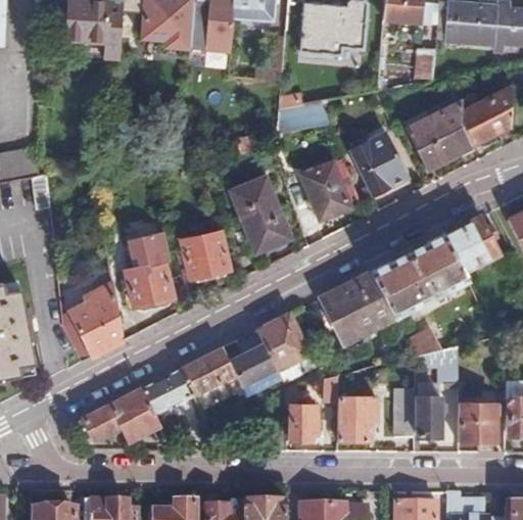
[(84,59),(104,60),(107,4),(107,0),(68,0),(67,13),(57,14),(56,40),(85,41),(84,59)]
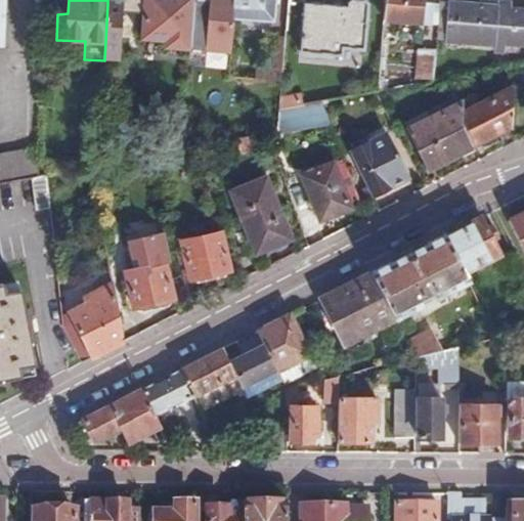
[(189,48),(193,0),(122,0),(122,4),(122,12),(143,12),(142,39),(166,40),(166,47),(189,48)]
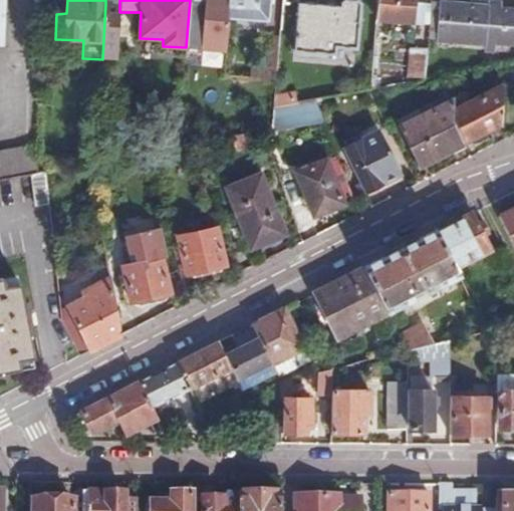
[(229,17),(230,0),(206,0),(190,0),(186,47),(185,55),(202,56),(203,49),(227,50),(229,17)]
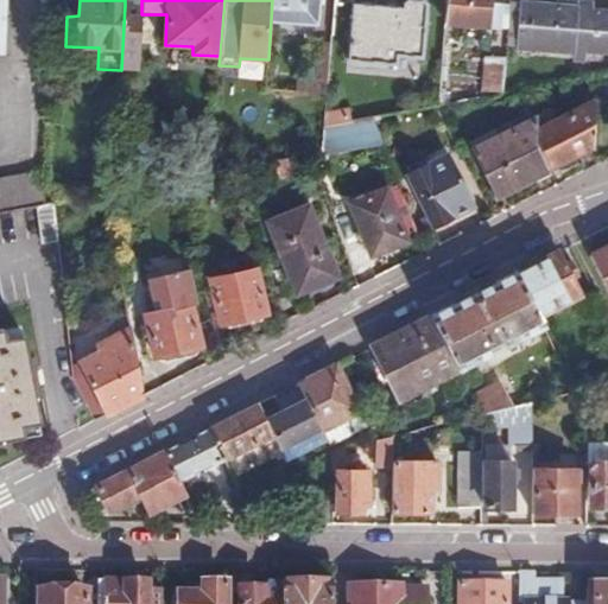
[(272,0),(271,20),(277,20),(303,21),(314,23),(315,0),(272,0)]
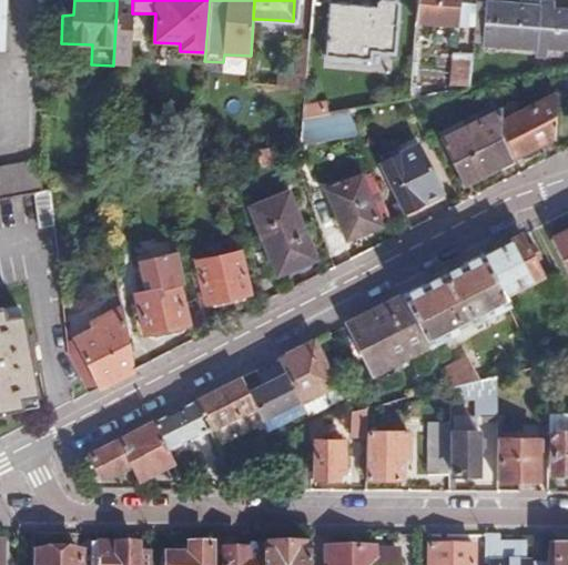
[(375,7),(328,3),(324,57),(368,59),(369,51),(393,52),(396,3),(393,0),(378,0),(375,2),(375,7)]
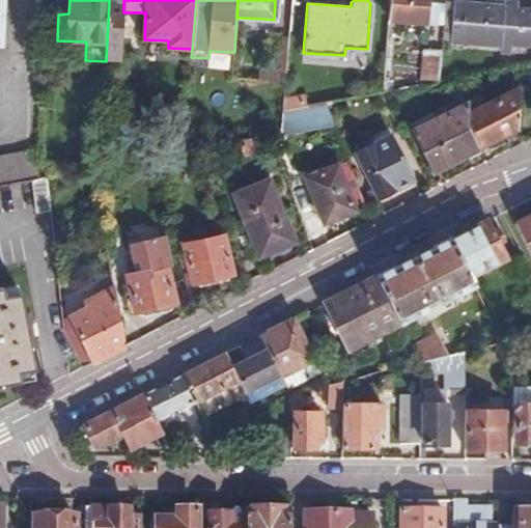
[(389,0),(388,20),(424,22),(425,0),(389,0)]
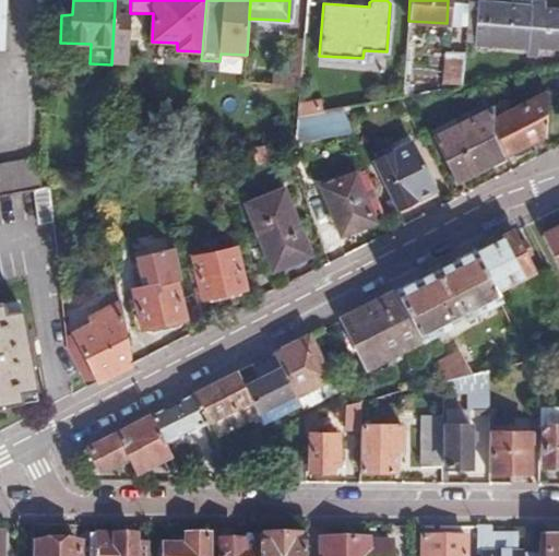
[(511,6),(468,2),(466,40),(527,45),(527,54),(536,55),(537,45),(558,46),(558,8),(542,7),(542,1),(526,0),(512,0),(511,6)]
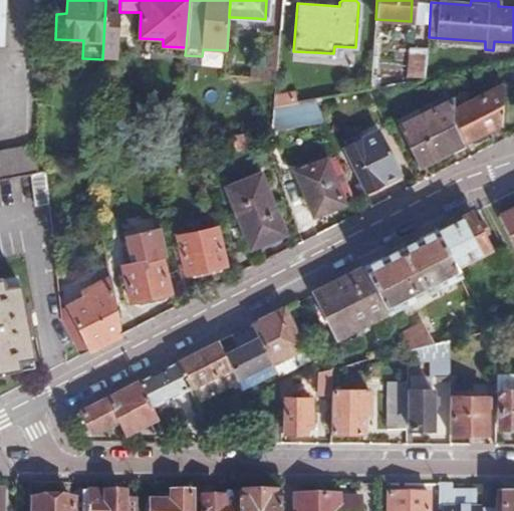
[(118,60),(119,12),(119,4),(105,4),(102,59),(118,60)]
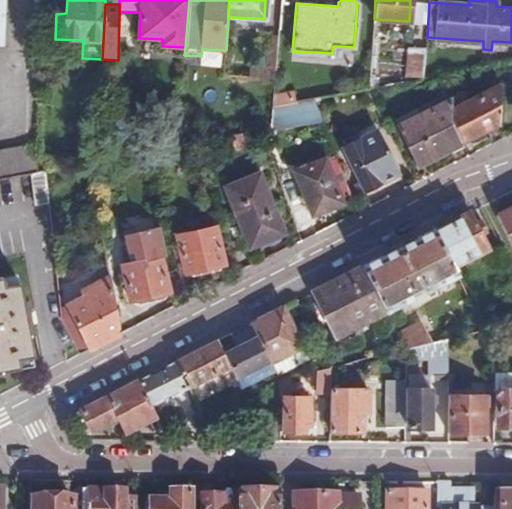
[(406,79),(424,76),(426,48),(408,47),(406,79)]
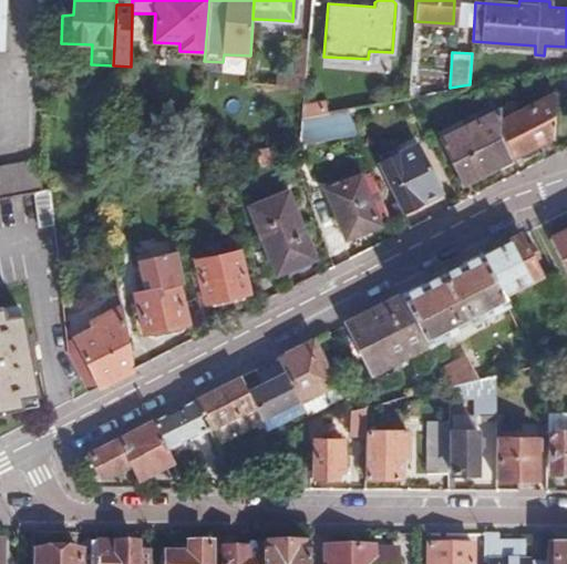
[(409,83),(409,94),(416,93),(418,84),(409,83)]
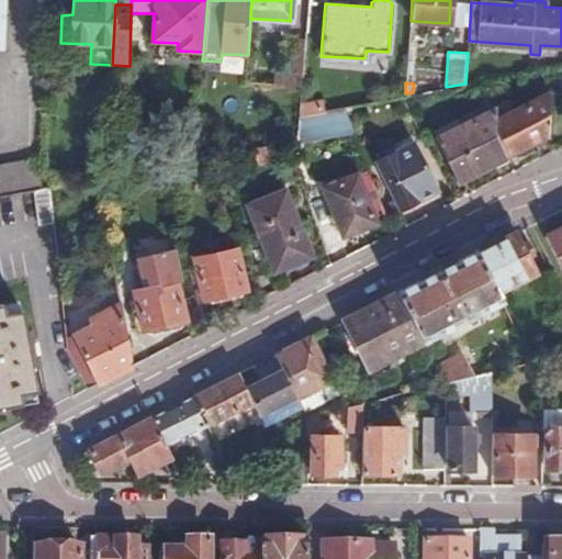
[(495,130),(507,153),(547,132),(551,90),(496,118),(495,130)]
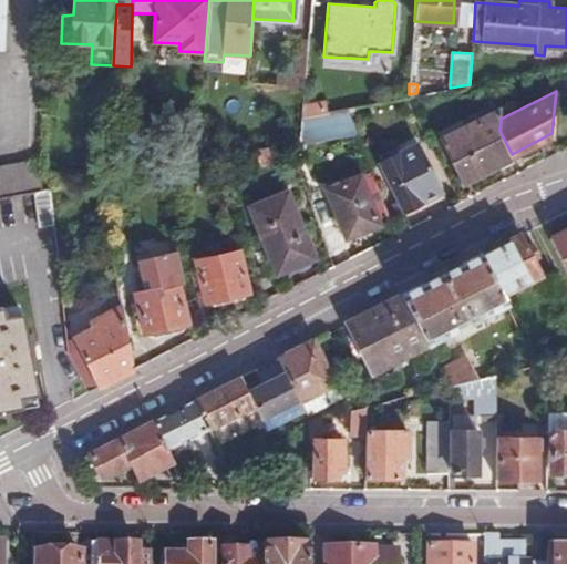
[(351,116),(347,105),(318,110),(320,123),(351,116)]
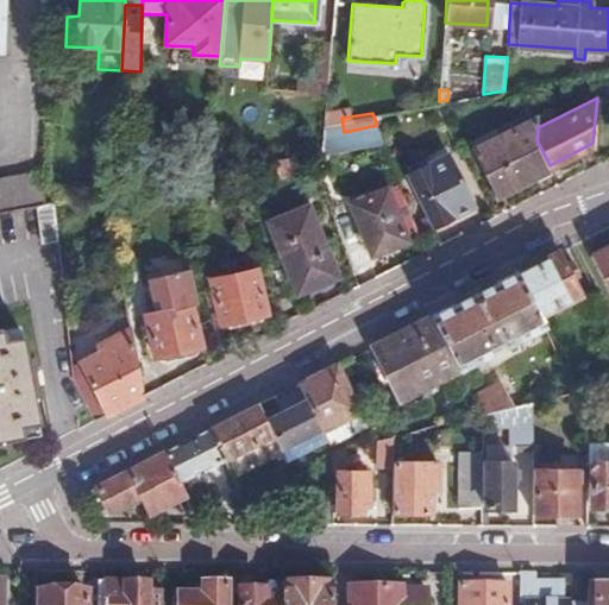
[(538,127),(539,114),(473,146),(497,191),(550,165),(537,140),(538,127)]
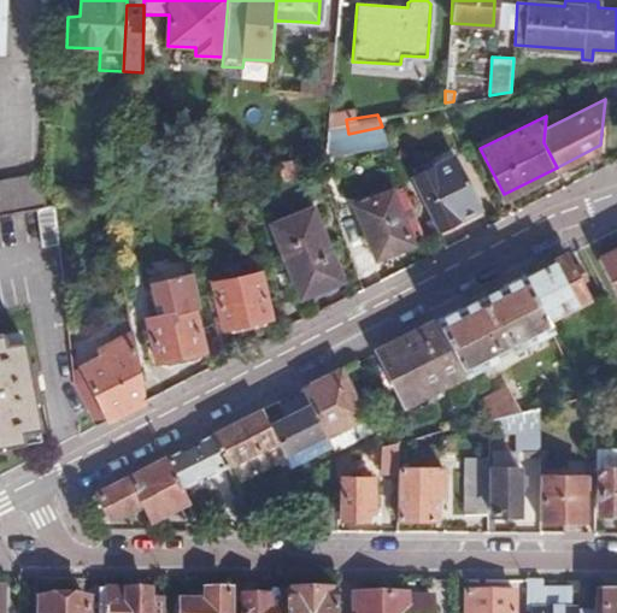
[(346,119),(330,122),(328,146),(336,145),(336,136),(348,134),(346,119)]
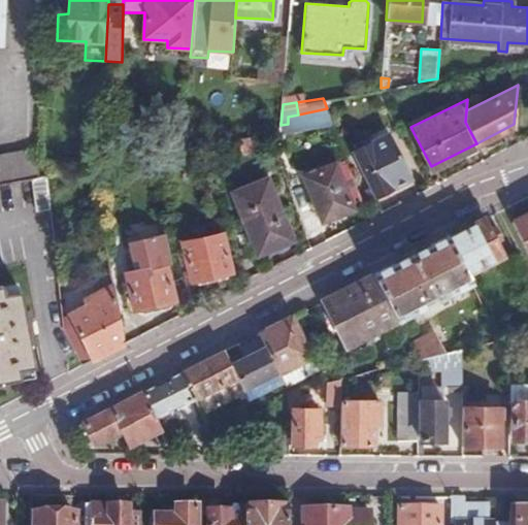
[(261,130),(256,131),(228,137),(231,150),(264,142),(261,130)]
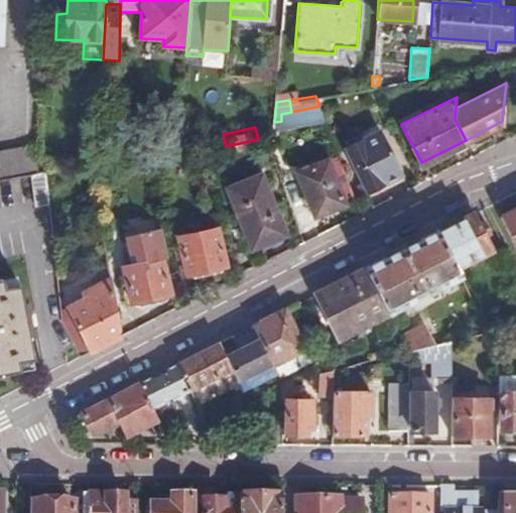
[(346,146),(367,189),(402,170),(380,129),(346,146)]
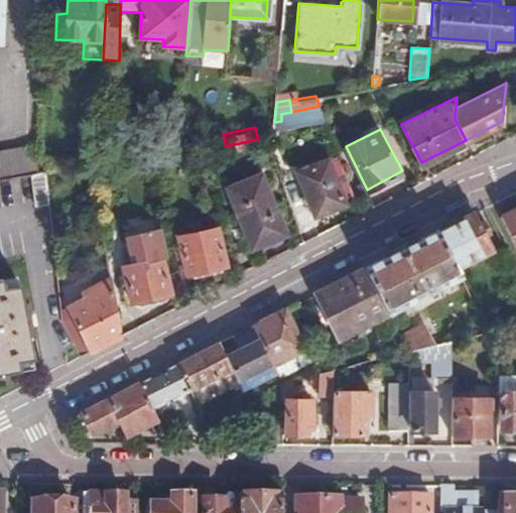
[(0,178),(30,172),(45,170),(45,146),(0,154),(0,178)]
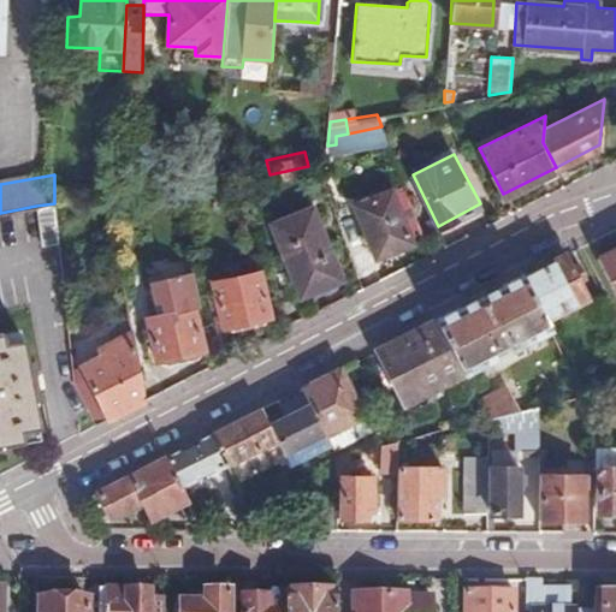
[(354,202),(375,255),(412,241),(389,189),(354,202)]
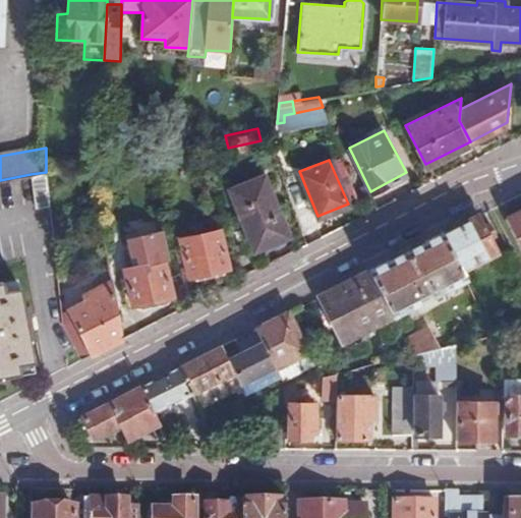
[(50,206),(46,172),(31,174),(38,208),(50,206)]
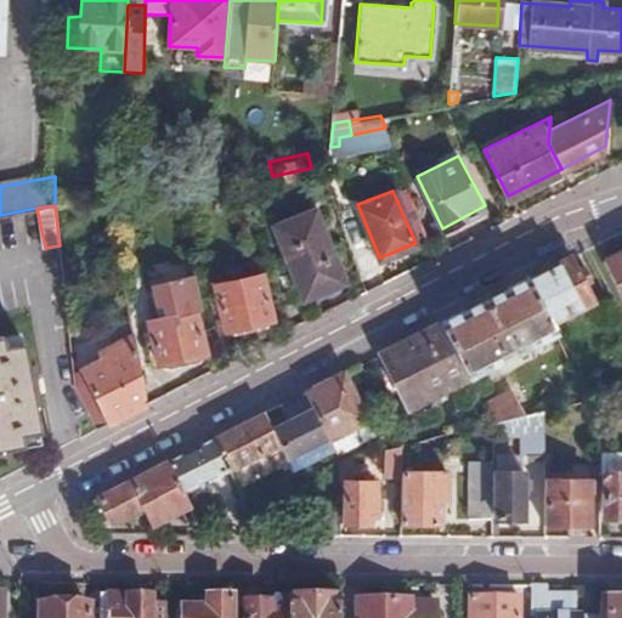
[(273,226),(303,296),(341,279),(314,209),(273,226)]
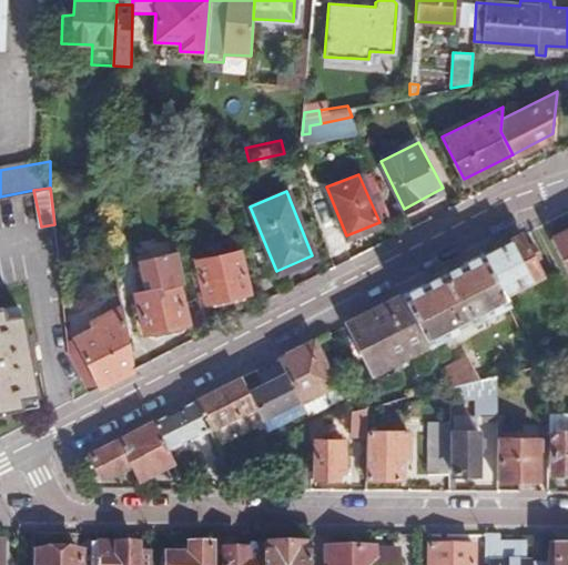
[(567,225),(554,233),(567,261),(567,225)]
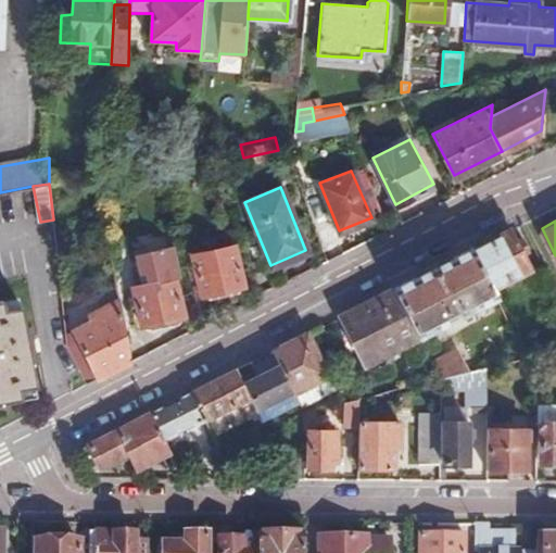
[(509,226),(474,244),(494,284),(530,265),(509,226)]
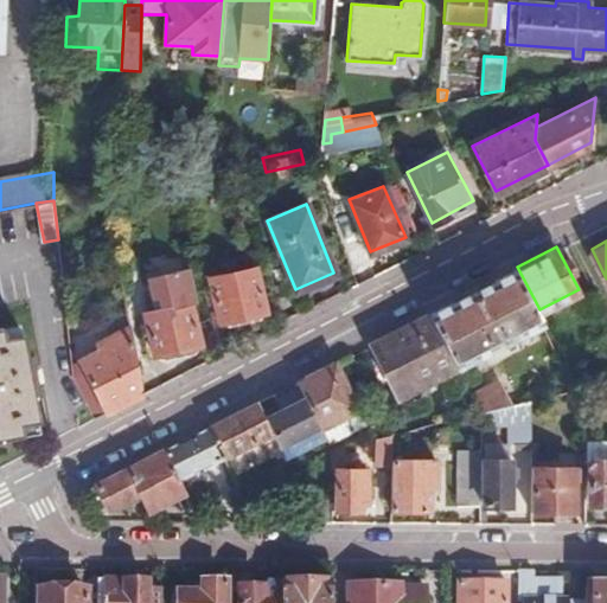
[(144,309),(153,353),(199,344),(190,300),(196,299),(189,265),(147,275),(154,308),(144,309)]
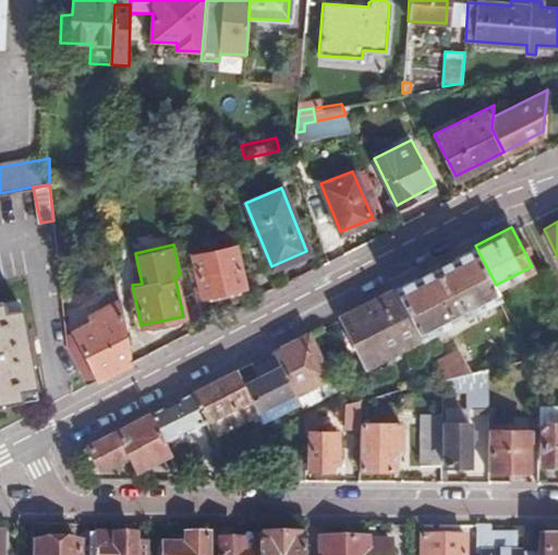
[(191,256),(201,296),(243,285),(235,245),(191,256)]
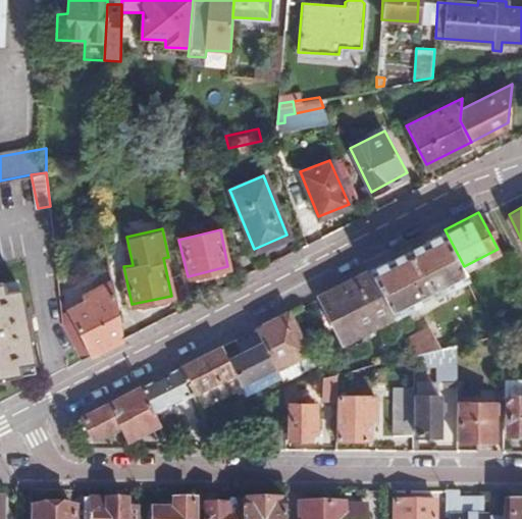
[(445,229),(369,269),(392,313),(468,273),(464,266),(445,229)]
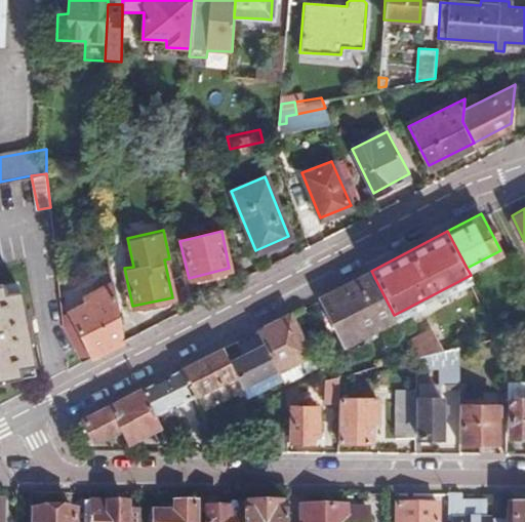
[(82,360),(123,339),(108,267),(90,275),(95,287),(83,293),(85,300),(62,313),(64,324),(82,360)]
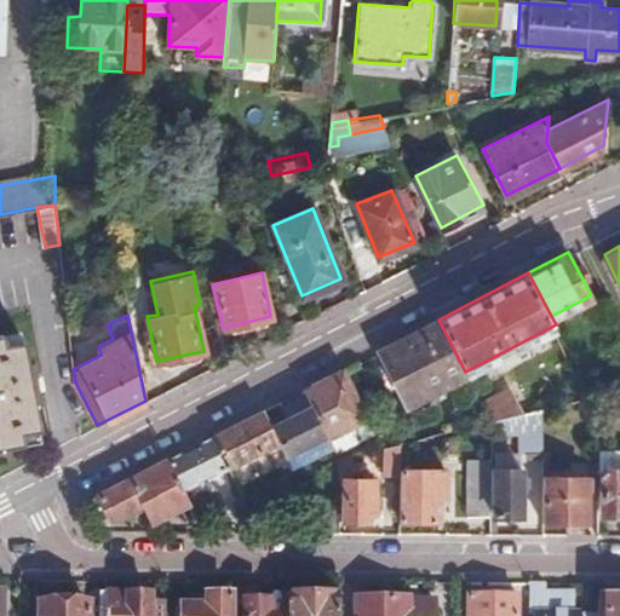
[(465,372),(438,320),(380,350),(408,402),(413,401),(415,404),(426,398),(425,393),(465,372)]
